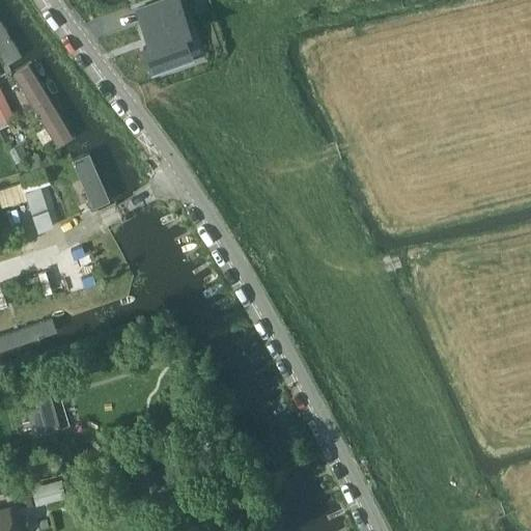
[(180,0),(160,0),(138,8),(150,44),(143,47),(150,67),(151,66),(182,56),(185,53),(187,49),(187,44),(183,33),(192,29),(180,0)]
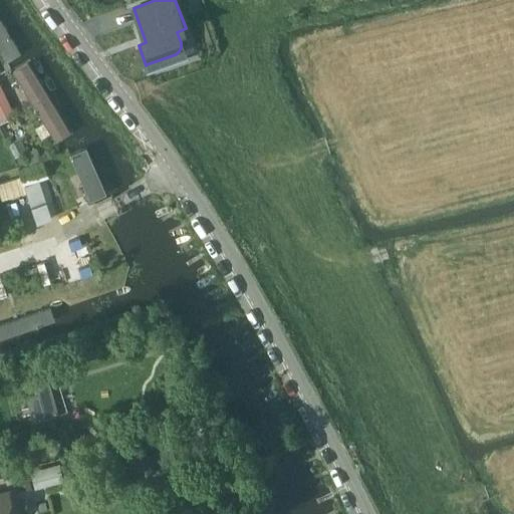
[(0,8),(0,52),(6,62),(25,50),(0,8)]
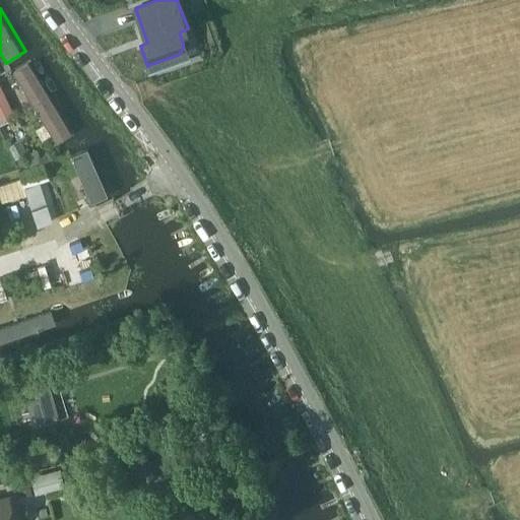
[(33,60),(12,71),(60,155),(80,143),(33,60)]
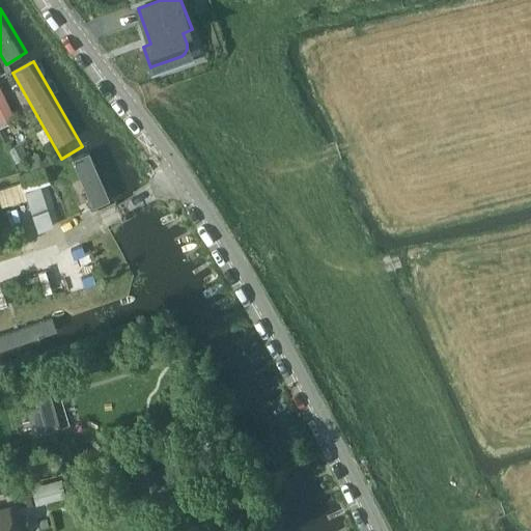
[(0,120),(15,113),(0,84),(0,120)]
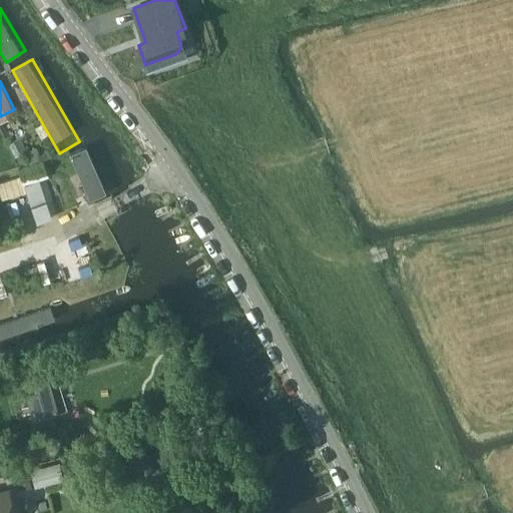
[(90,143),(68,153),(89,202),(111,192),(90,143)]
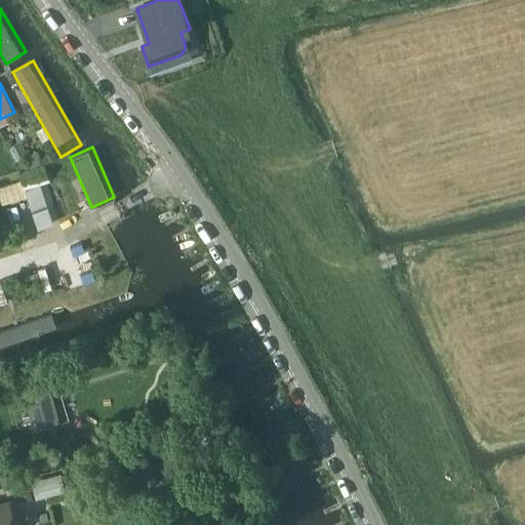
[(49,182),(43,163),(18,170),(25,189),(49,182)]
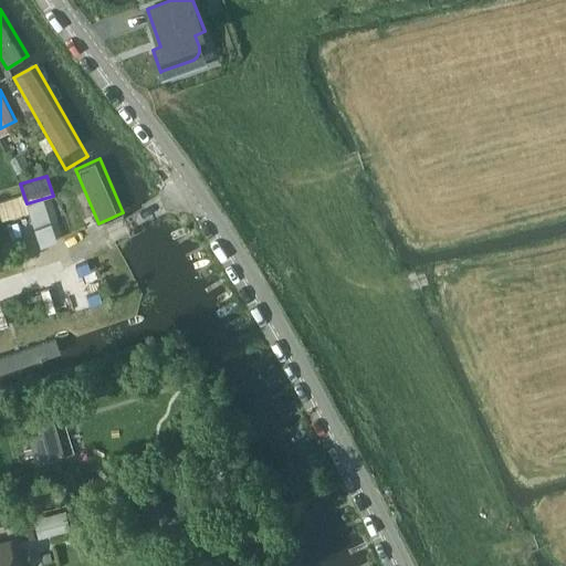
[(23,194),(0,200),(0,211),(2,221),(29,213),(23,194)]
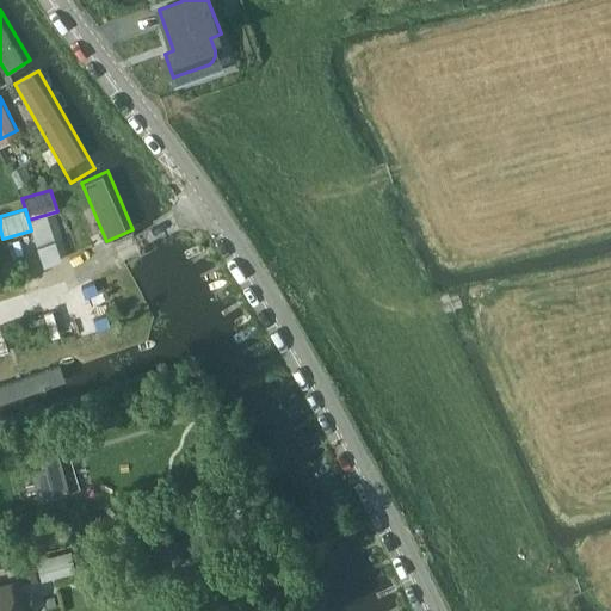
[(49,215),(29,222),(37,245),(57,239),(49,215)]
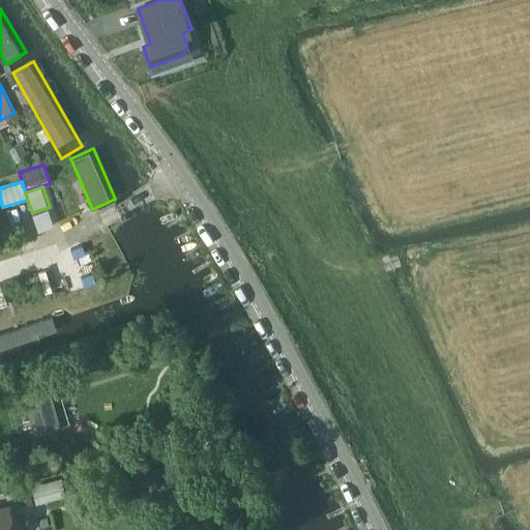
[(32,212),(38,232),(56,226),(50,207),(32,212)]
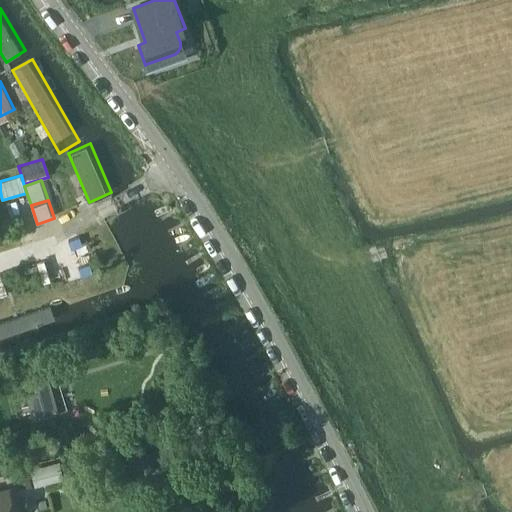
[(74,240),(55,247),(66,276),(85,270),(74,240)]
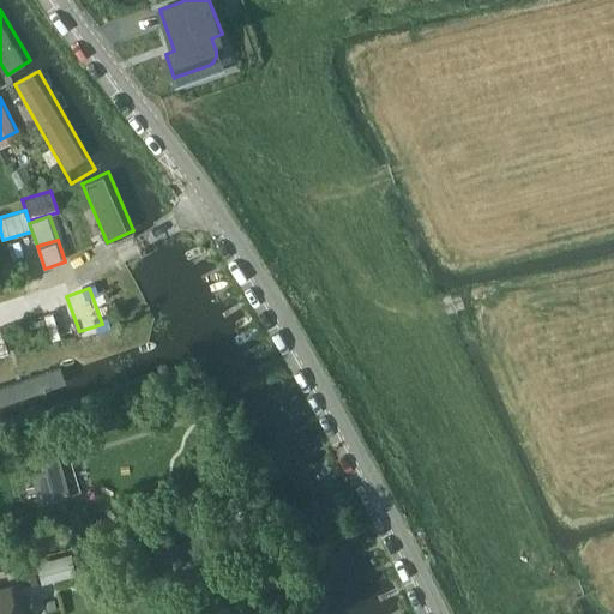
[(74,359),(0,384),(0,398),(79,373),(74,359)]
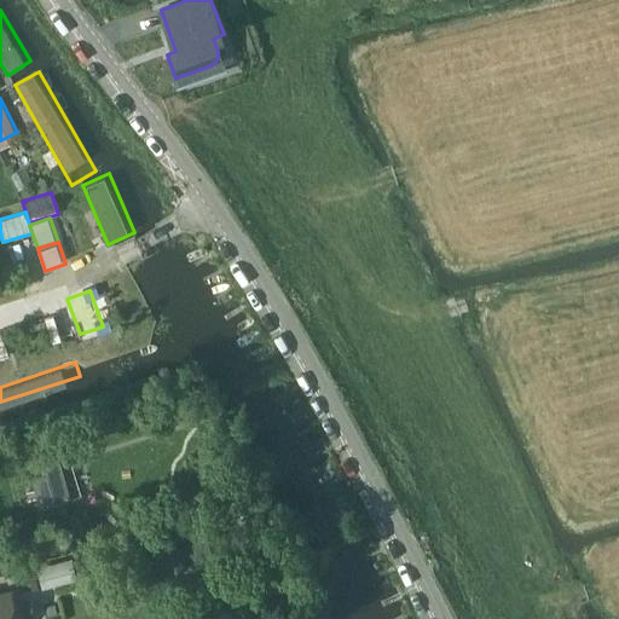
[(40,505),(70,497),(59,458),(29,468),(40,505)]
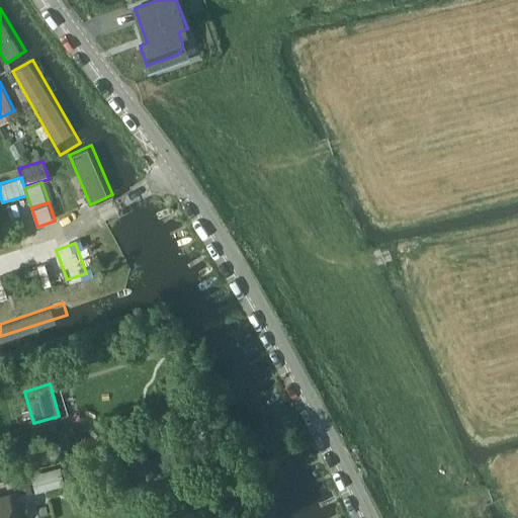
[(136,449),(123,453),(128,470),(141,466),(136,449)]
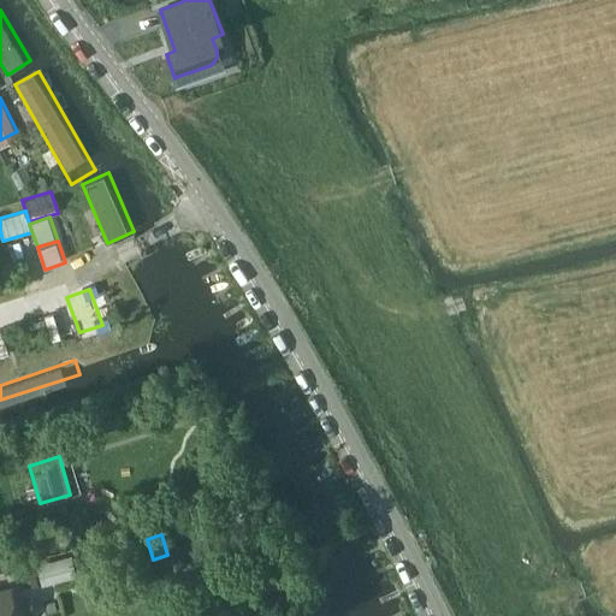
[(149,557),(143,543),(124,551),(128,560),(135,563),(149,557)]
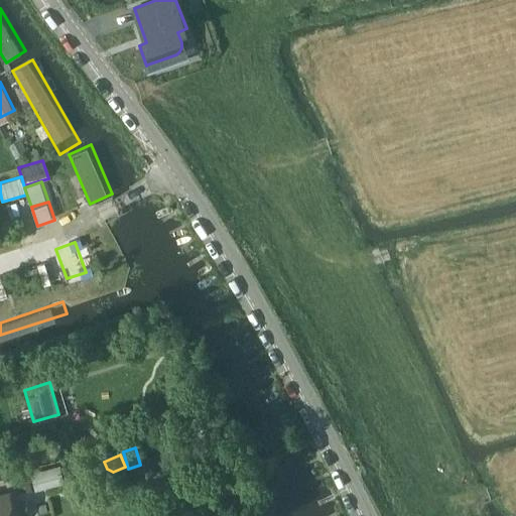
[(60,464),(31,472),(36,489),(66,482),(60,464)]
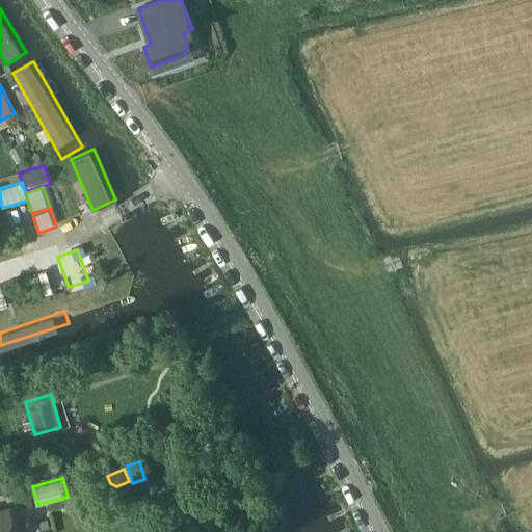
[(0,508),(0,531),(18,531),(11,505),(0,508)]
